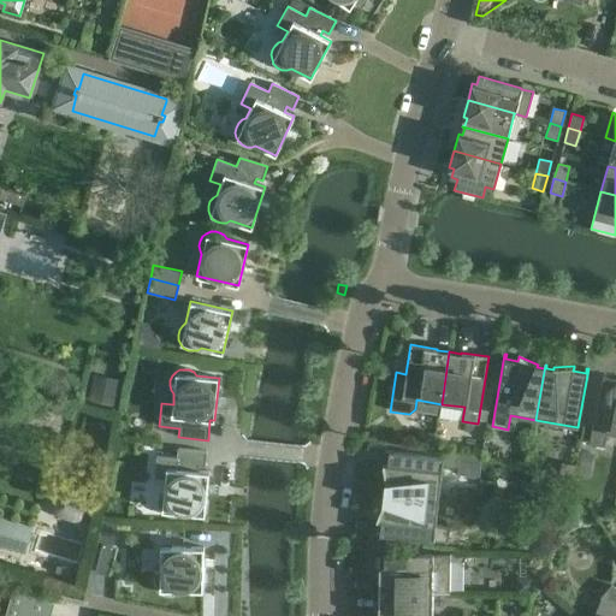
[(615,433),(615,379),(603,377),(590,444),(605,446),(608,433),(615,433)]
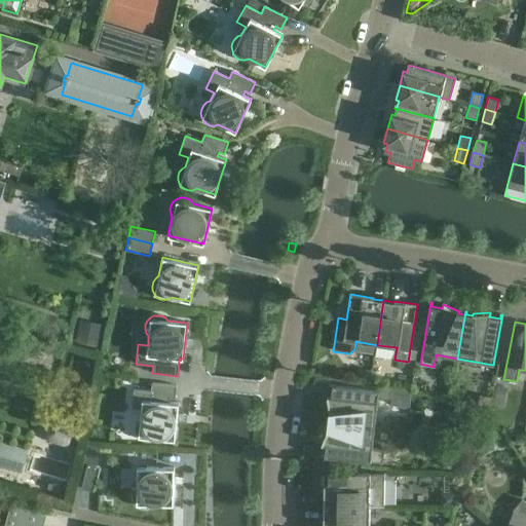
[(21,335),(15,354),(25,357),(30,337),(21,335)]
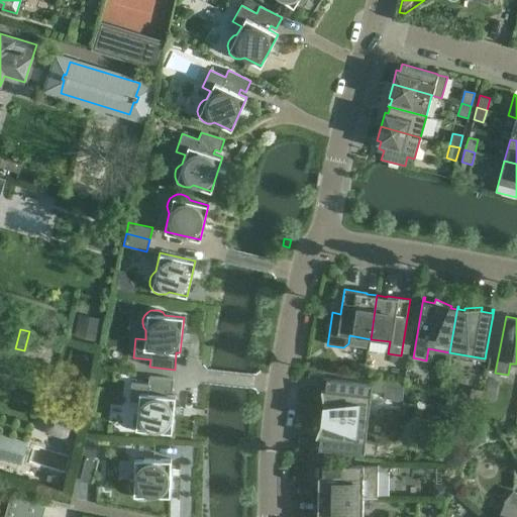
[(352,363),(350,373),(363,375),(365,365),(352,363)]
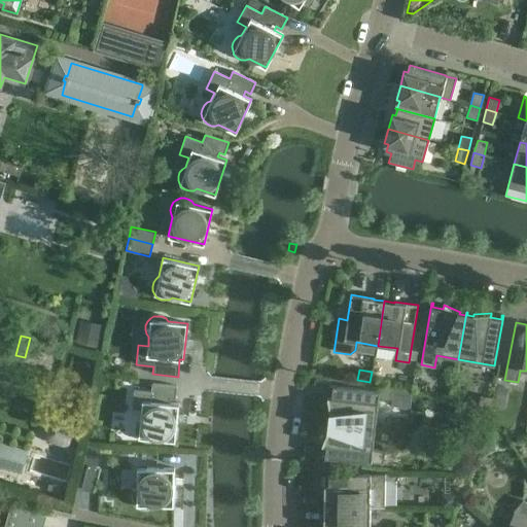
[(177,386),(152,384),(151,391),(134,390),(132,409),(141,410),(140,419),(137,422),(136,425),(135,429),(136,433),(138,437),(141,441),(145,442),(149,442),(152,441),(156,438),(175,441),(179,403),(175,403),(177,386)]
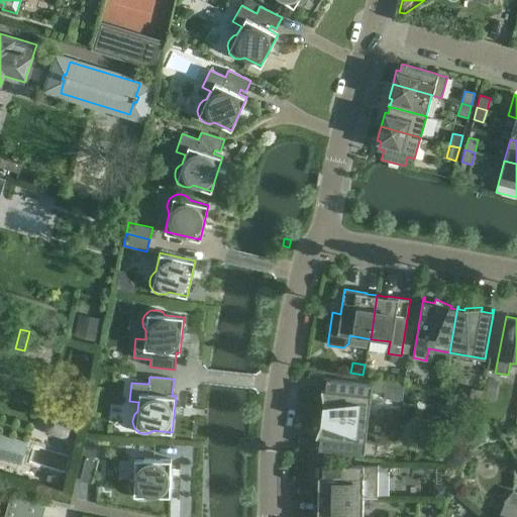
[(322,413),(368,419),(372,383),(322,378),(322,379),(326,380),(325,390),(322,390),(322,389),(321,390),(323,407),(325,407),(325,413),(322,413)]
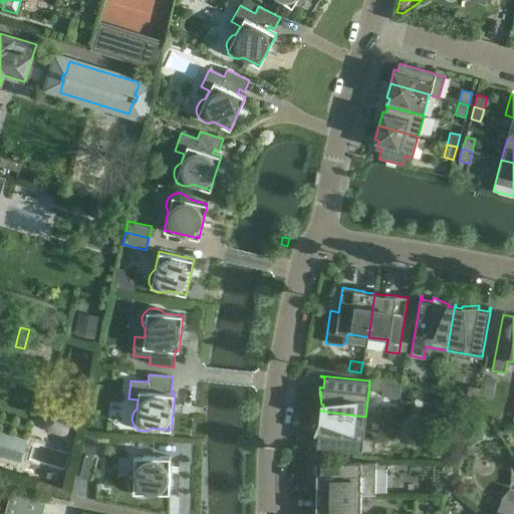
[(66,438),(74,413),(61,409),(57,408),(54,408),(51,408),(48,409),(45,412),(43,415),(42,419),(41,422),(42,425),(45,430),(50,433),(66,438)]
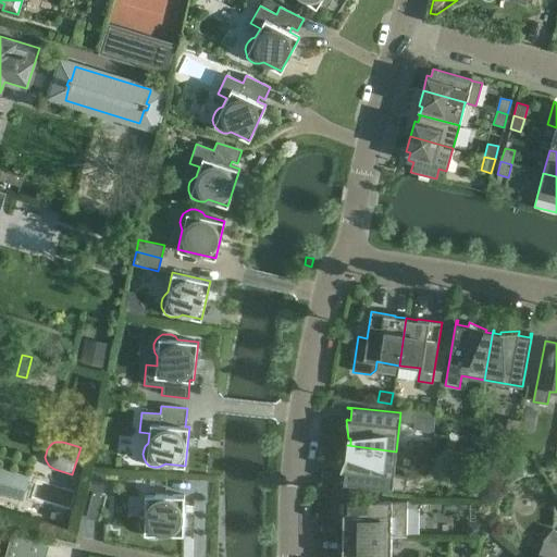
[(396,452),(347,445),(347,446),(349,446),(349,453),(347,453),(341,470),(342,471),(342,470),(345,471),(344,482),(339,482),(339,483),(405,491),(407,477),(394,474),(396,452)]
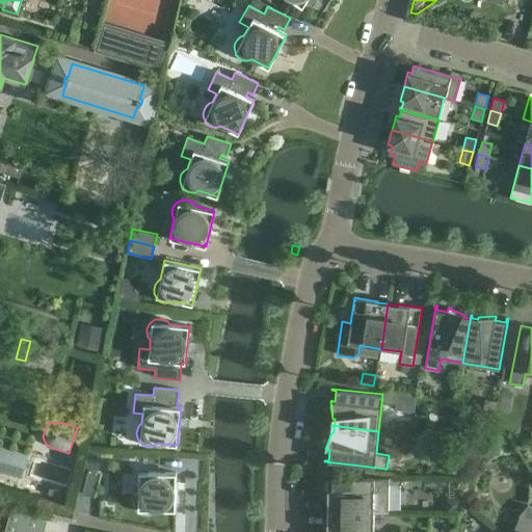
[(28,453),(0,445),(0,473),(22,479),(28,453)]
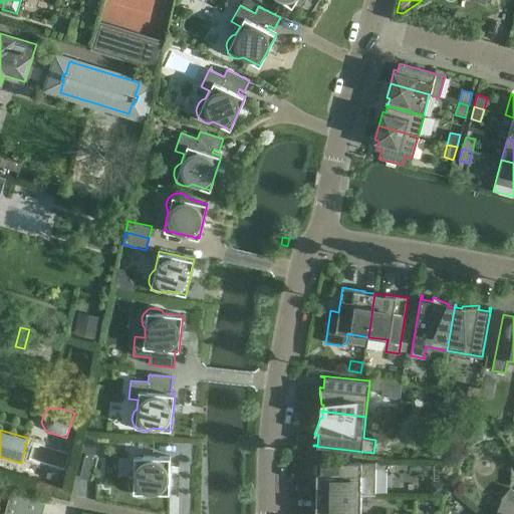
[(466,432),(467,440),(482,439),(482,431),(466,432)]
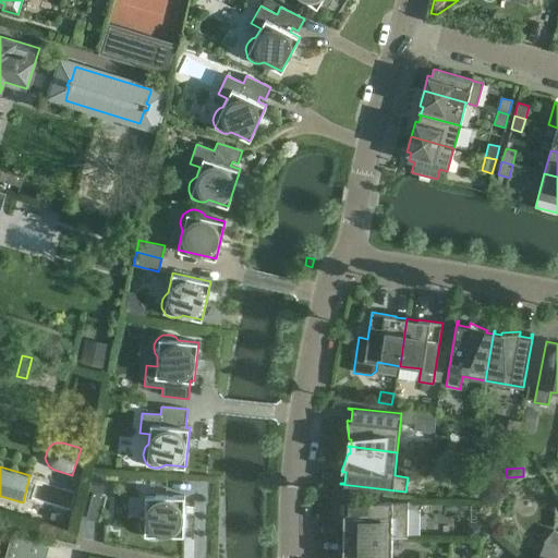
[(99,521),(106,495),(109,482),(96,478),(86,518),(99,521)]
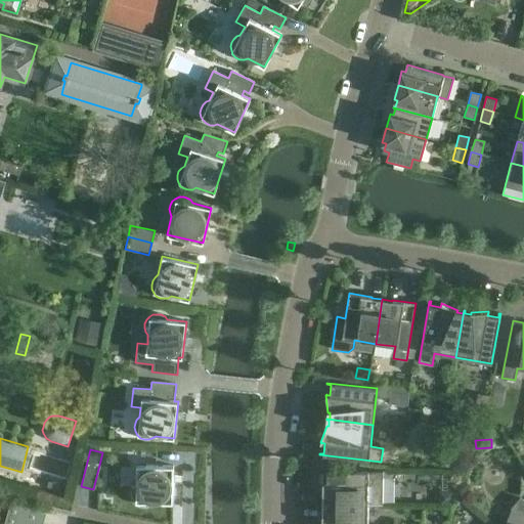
[(150,505),(154,503),(172,503),(173,466),(136,465),(136,484),(133,487),(132,491),(132,495),(133,498),(135,503),(138,505),(142,506),(146,506),(150,505)]
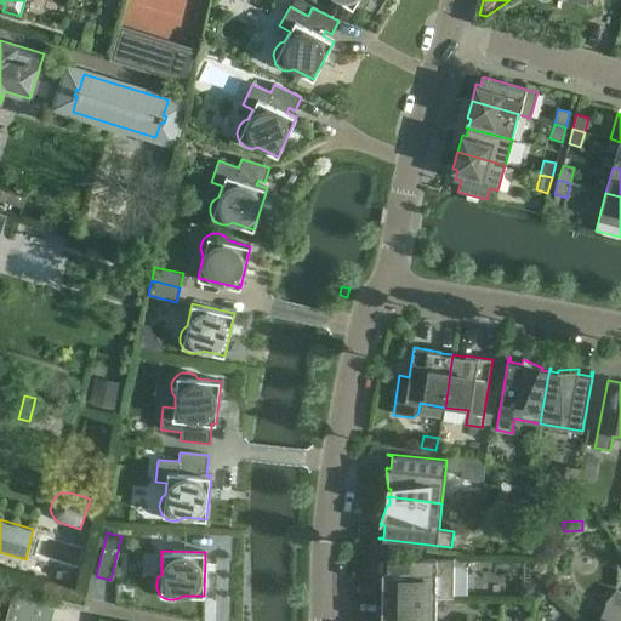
[(382,598),(436,599),(453,599),(453,559),(437,559),(382,558),(382,586),(383,586),(382,598)]
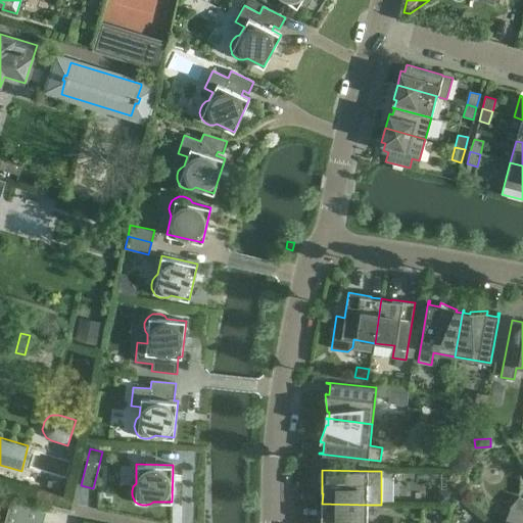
[(522,522),(522,501),(519,497),(510,508),(505,521),(507,522),(522,522)]
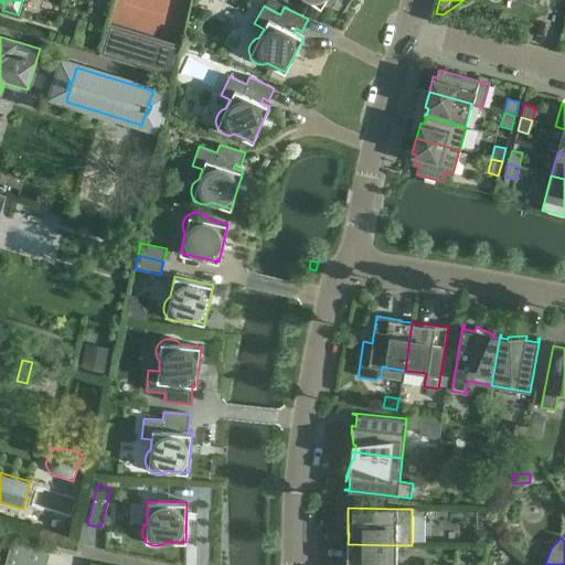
[(3,564),(46,564),(50,553),(11,541),(3,564)]
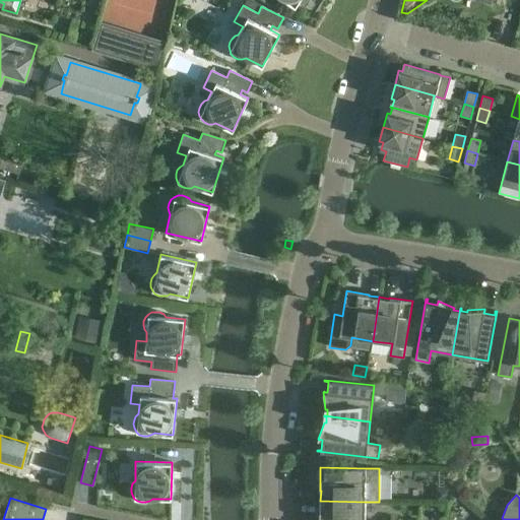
[(364,519),(365,502),(320,501),(320,511),(319,511),(319,519),(364,519)]
